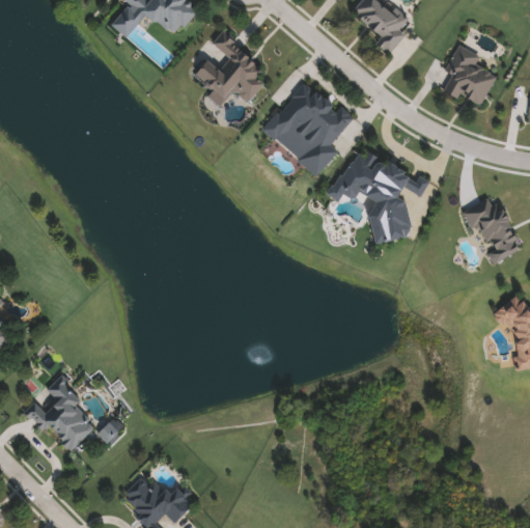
[(192,0),(192,25),(133,26),(133,0),(192,0)]
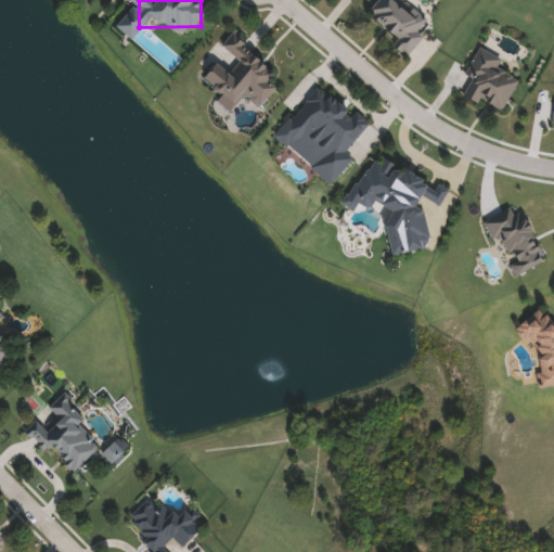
[(403,0),(425,18),(415,29),(423,36),(406,55),(391,42),(397,36),(368,10),(375,0),(403,0)]
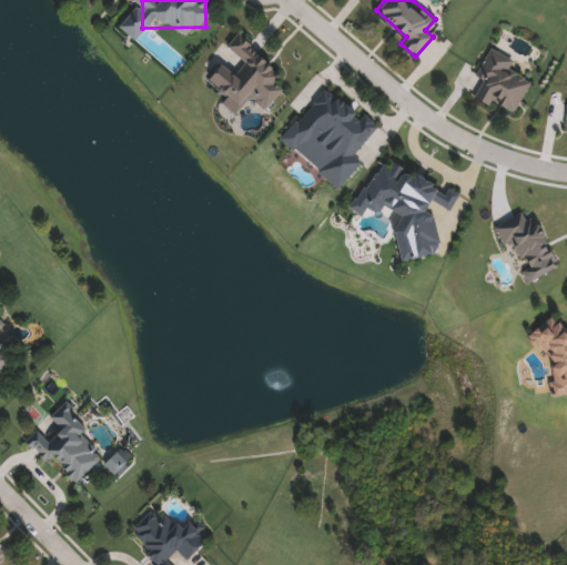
[(281,74),(273,82),(282,91),(263,109),(250,94),(239,106),(212,77),(224,66),(232,73),(244,62),(226,44),(241,31),(281,74)]
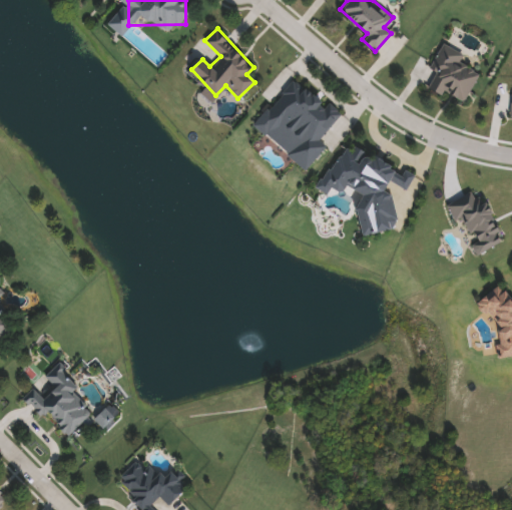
[(463,102),(424,82),(444,46),(482,67),(463,102)]
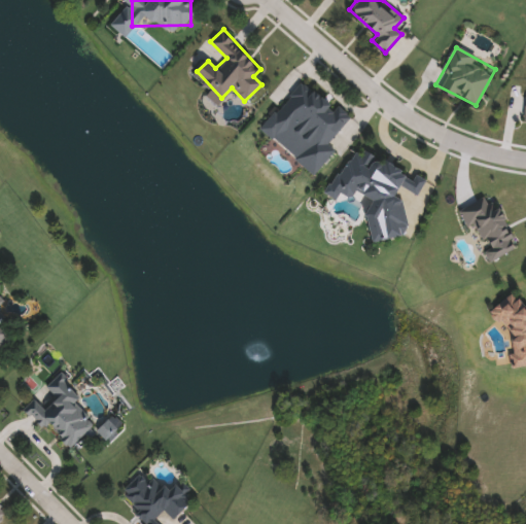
[(349,118),(326,143),(335,150),(313,174),(294,156),(304,147),(284,131),(275,140),(260,127),(304,78),(349,118)]
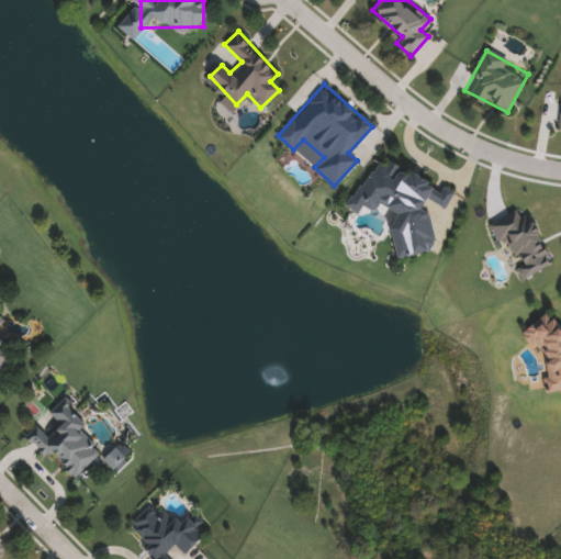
[(453,191),(446,207),(430,199),(427,200),(426,203),(434,242),(429,250),(401,257),(397,255),(392,227),(396,216),(395,211),(383,205),(369,208),(368,208),(356,210),(347,205),(357,186),(367,183),(380,156),(440,186),(442,186),(453,191)]
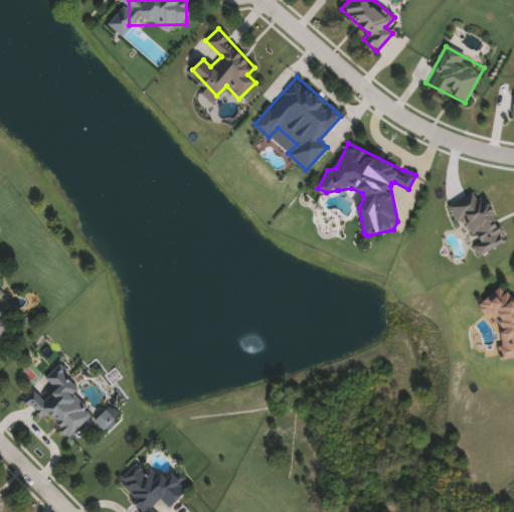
[(0,282),(6,291),(0,295),(0,313),(13,331),(0,340),(0,282)]
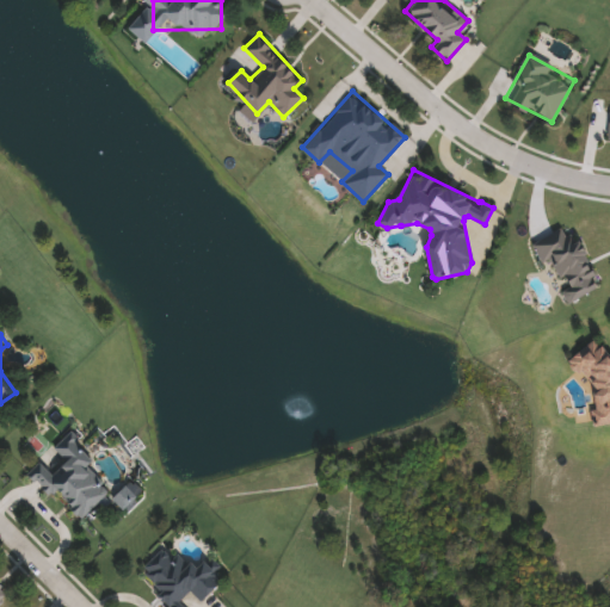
[(609,421),(596,423),(591,370),(573,372),(571,350),(609,345),(609,421)]
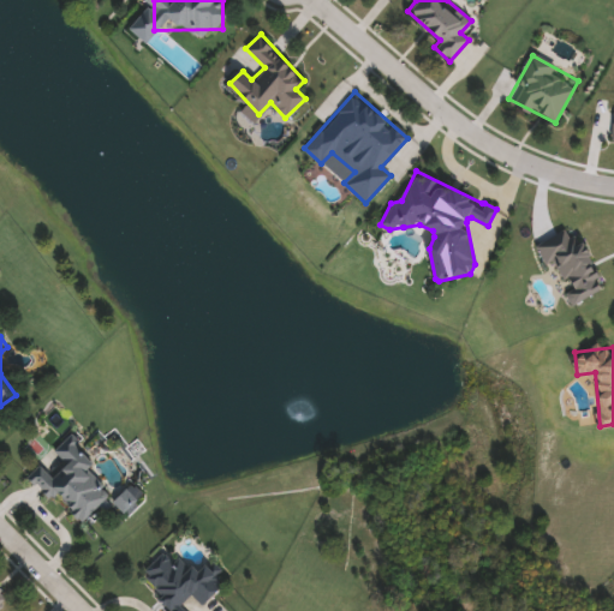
[(112,496),(78,520),(60,493),(49,502),(28,471),(73,439),(112,496)]
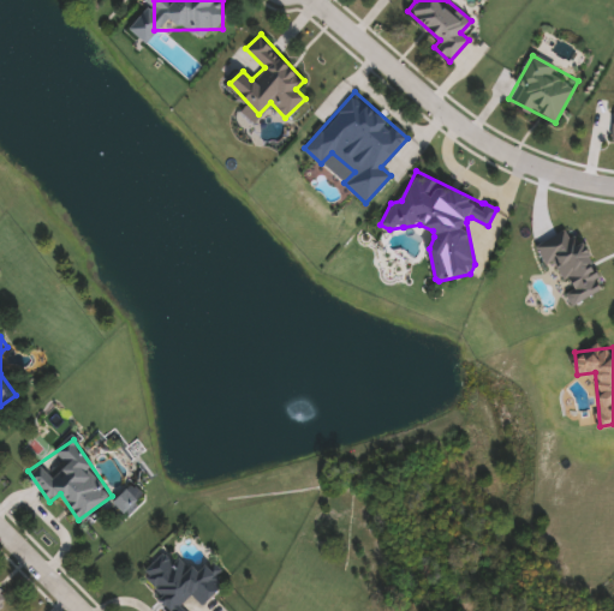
[(166,610),(147,567),(156,557),(166,553),(173,561),(186,556),(200,569),(214,563),(216,565),(225,583),(204,604),(192,592),(182,603),(184,607),(188,610),(166,610)]
